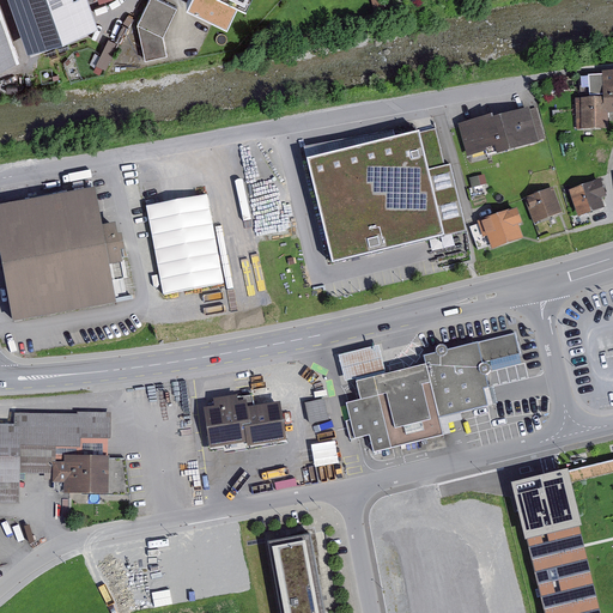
[(29,0),(41,31),(83,17),(76,0),(29,0)]
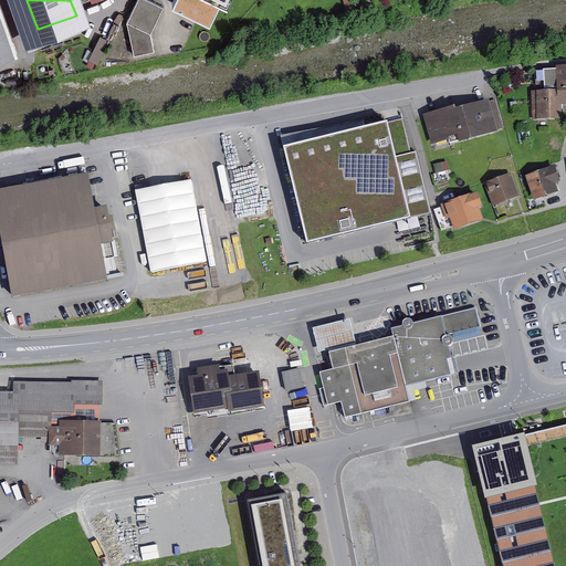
[(139,0),(129,23),(136,55),(157,51),(153,32),(165,7),(150,0),(139,0)]
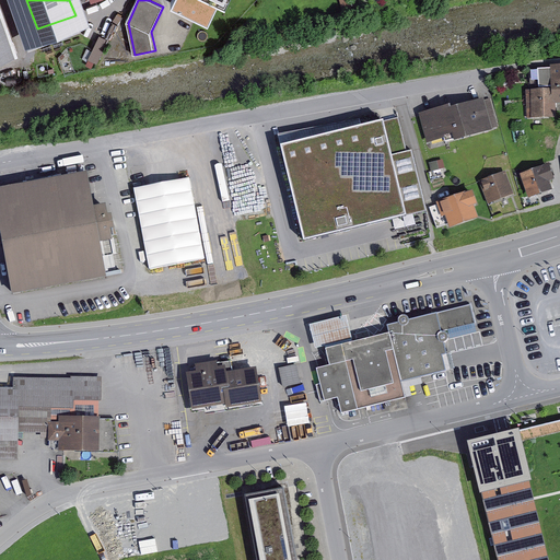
[(173,0),(170,8),(207,25),(217,4),(225,9),(229,0),(173,0)]
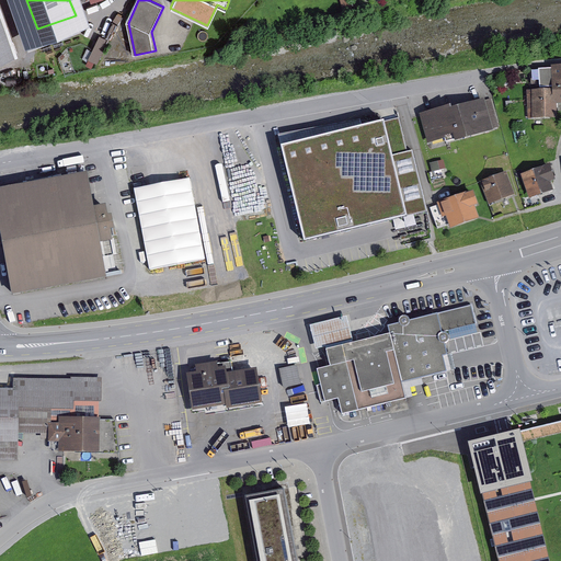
[(0,7),(0,59),(16,54),(0,7)]
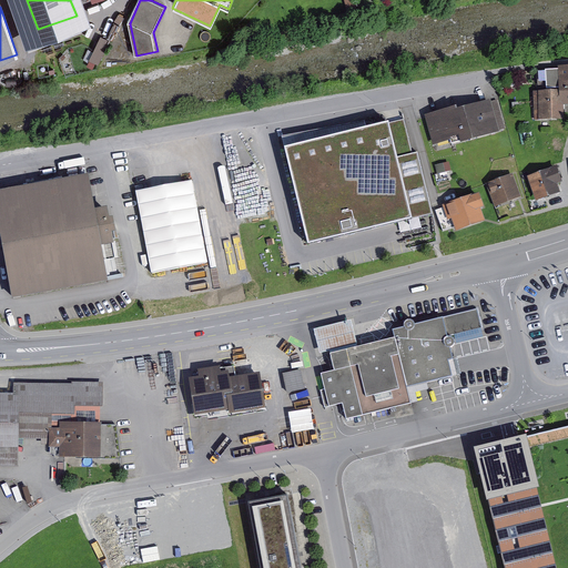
[(102,31),(92,57),(102,60),(112,34),(102,31)]
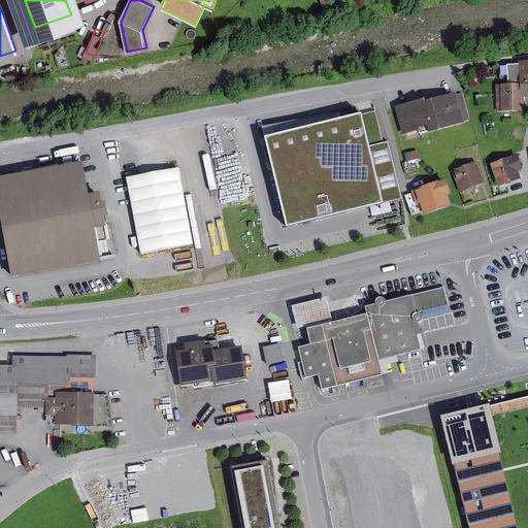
[(520,80),(494,83),(496,111),(525,110),(525,96),(527,96),(527,59),(520,60),(520,63),(507,63),(508,80),(520,79),(520,80)]
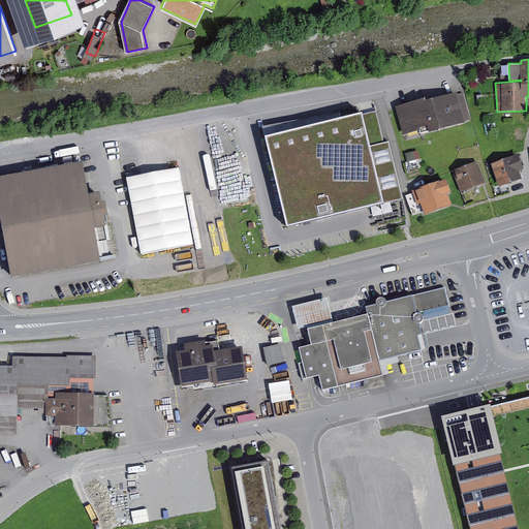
[(424,100),(397,109),(404,133),(421,129),(422,132),(430,130),(430,132),(470,120),(463,93),(457,95),(457,94),(425,103),(424,100)]
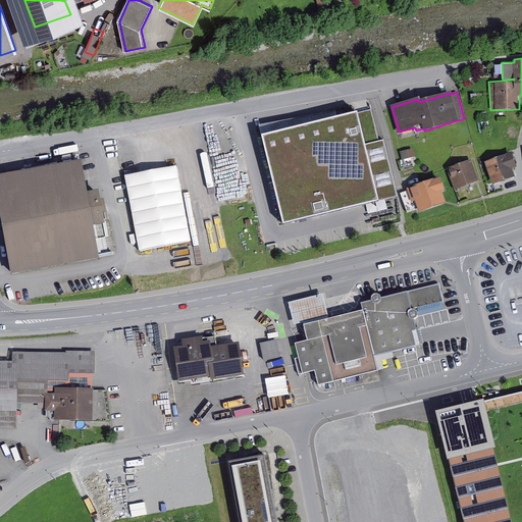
[(335,112),(261,129),(283,223),(398,196),(383,139),(378,140),(366,143),(358,111),(357,106),(335,112)]
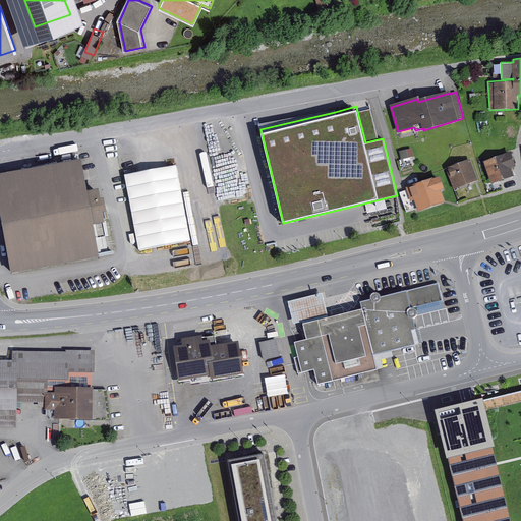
[(370,108),(357,111),(365,142),(378,139),(370,108)]
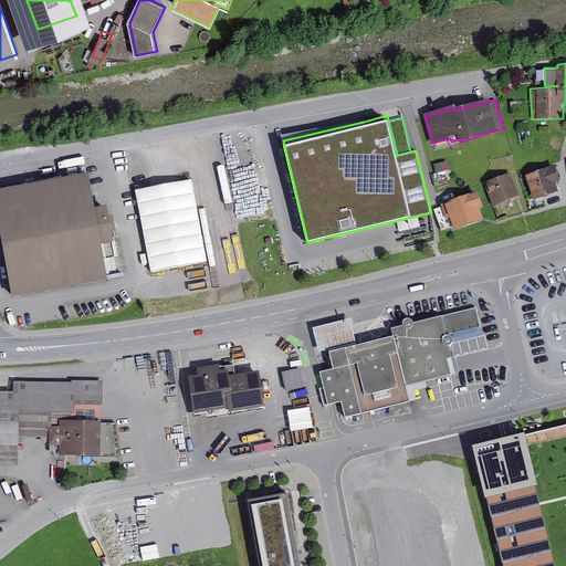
[(364,118),(281,133),(283,140),(364,122),(364,118)]
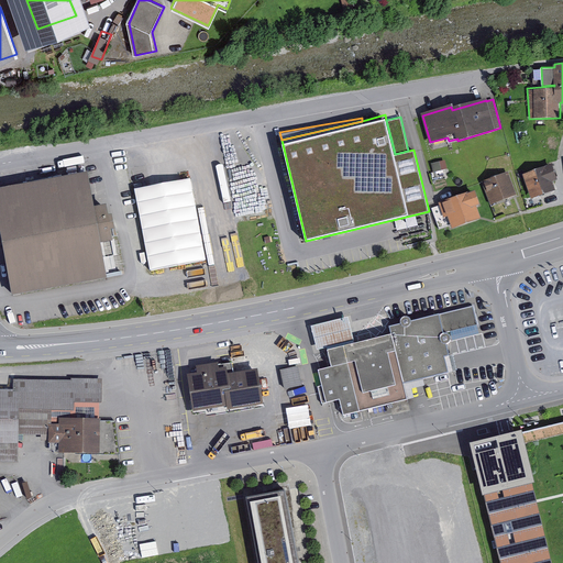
[(445,159),(431,163),(433,172),(448,168),(445,159)]
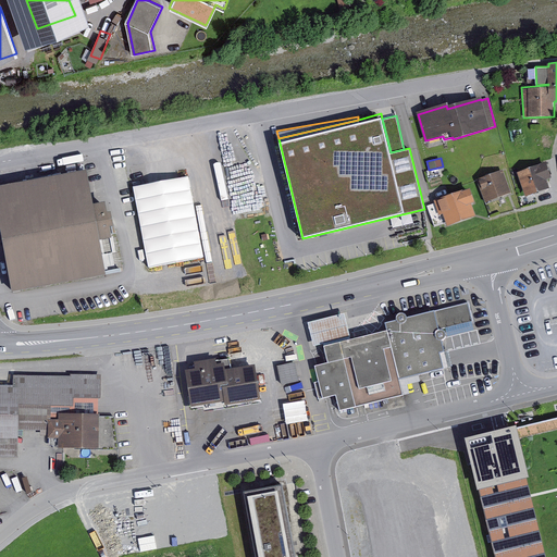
[(546,160),(517,171),(525,196),(549,187),(546,178),(552,176),(546,160)]
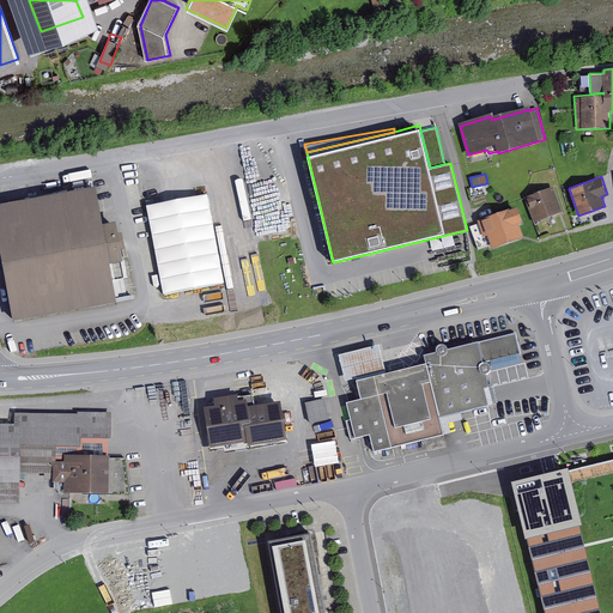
[(97,183),(0,200),(0,247),(13,317),(116,298),(109,261),(122,259),(120,247),(126,246),(122,229),(117,230),(115,218),(104,219),(97,183)]
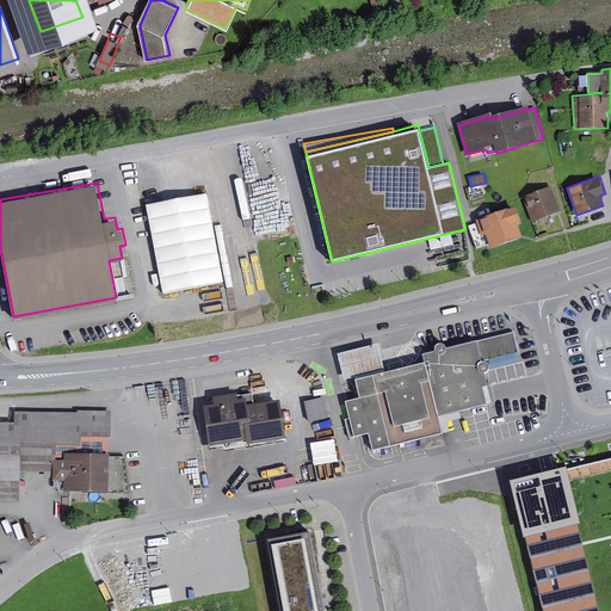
[(551,185),(523,196),(532,222),(561,211),(551,185)]
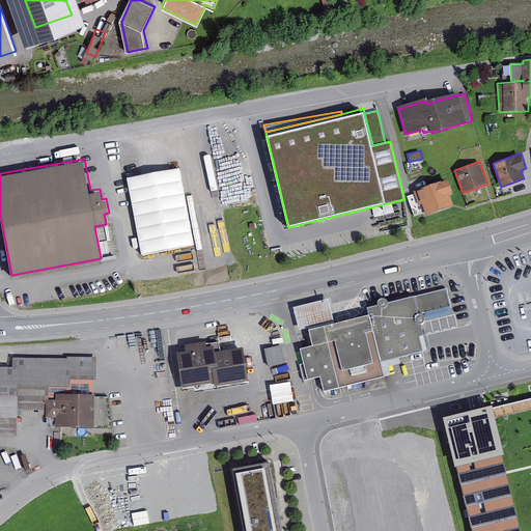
[(197,246),(184,165),(130,174),(143,255),(197,246)]
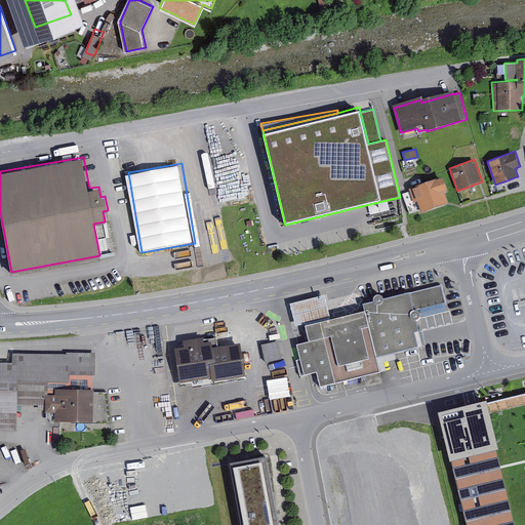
[(437,177),(408,188),(409,191),(413,202),(417,201),(420,208),(421,212),(449,202),(444,190),(447,189),(443,176),(437,178),(437,177)]
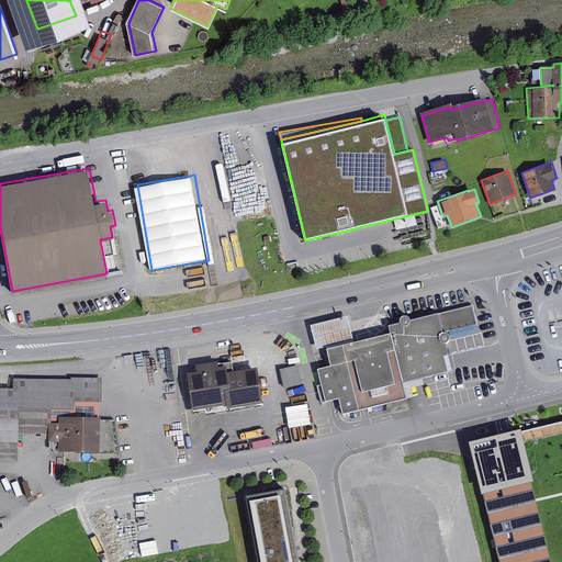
[(442,216),(438,204),(430,208),(438,227),(450,223),(447,215),(442,216)]
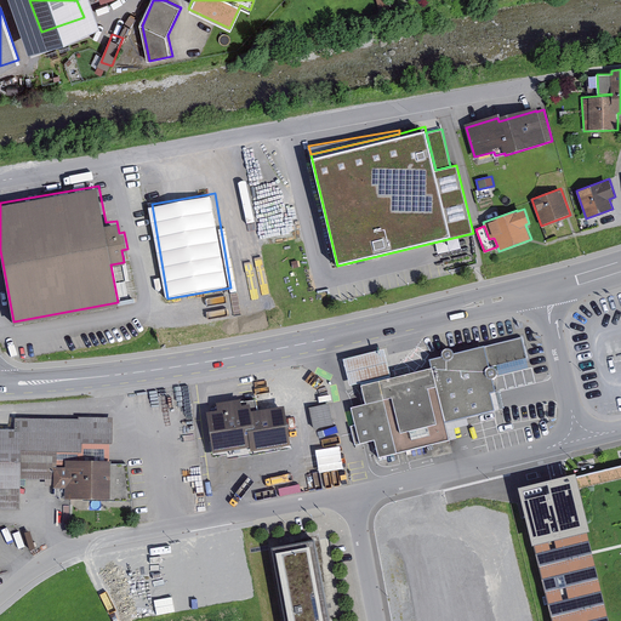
[(391,375),(360,382),(365,403),(351,406),(355,425),(351,426),(355,445),(375,440),(379,459),(450,440),(445,421),(494,409),(490,391),(496,389),(493,376),(495,375),(497,372),(497,369),(495,366),(493,365),(528,357),(523,336),(485,346),(484,343),(454,352),(451,347),(446,347),(442,351),(442,354),(429,358),(431,365),(391,375)]
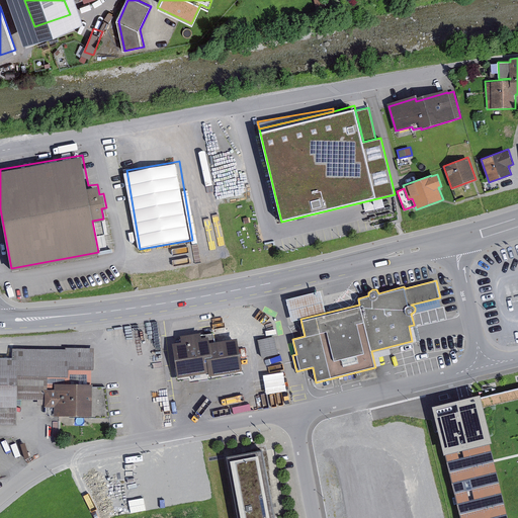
[(300,319),(326,313),(321,289),(286,298),(291,321),(300,319)]
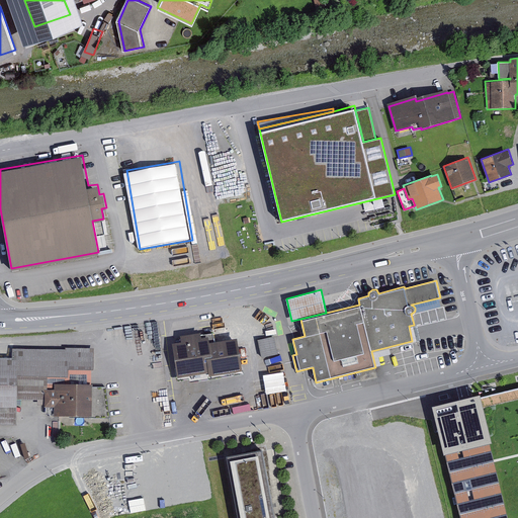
[(182,341),(172,343),(176,367),(175,367),(177,380),(189,378),(190,382),(243,373),(237,337),(214,341),(213,332),(201,334),(201,332),(181,335),(182,341)]
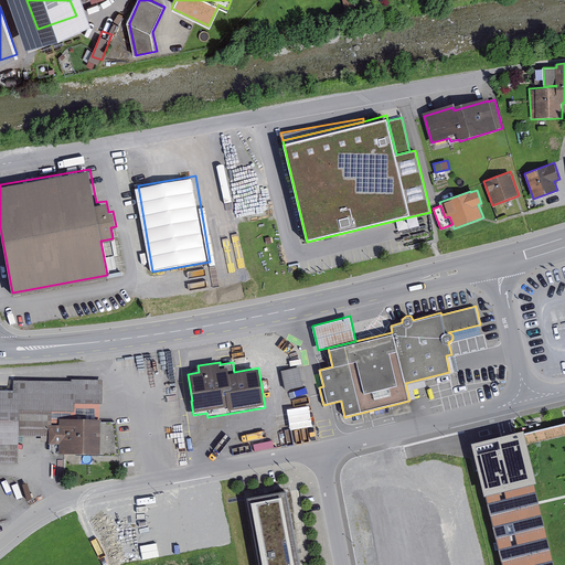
[(299,366),(281,370),(286,391),(304,387),(299,366)]
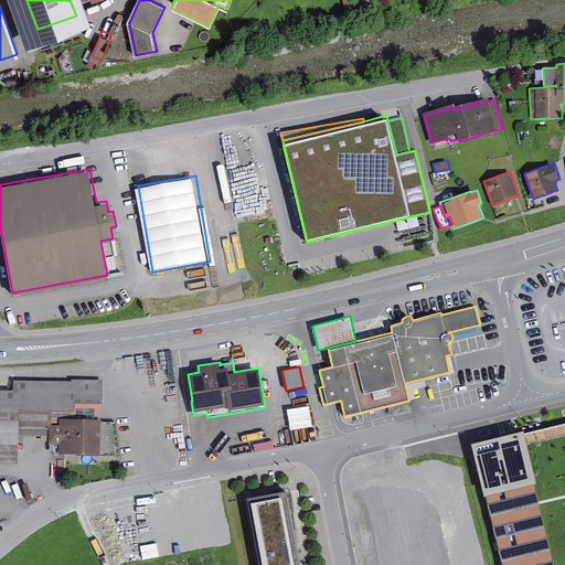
[(0,462),(18,464),(19,435),(41,436),(41,441),(49,440),(49,443),(50,443),(50,451),(59,451),(59,452),(76,451),(76,455),(120,457),(116,422),(100,422),(100,418),(99,418),(99,403),(103,403),(103,380),(72,379),(72,381),(13,380),(13,390),(0,388),(0,462)]
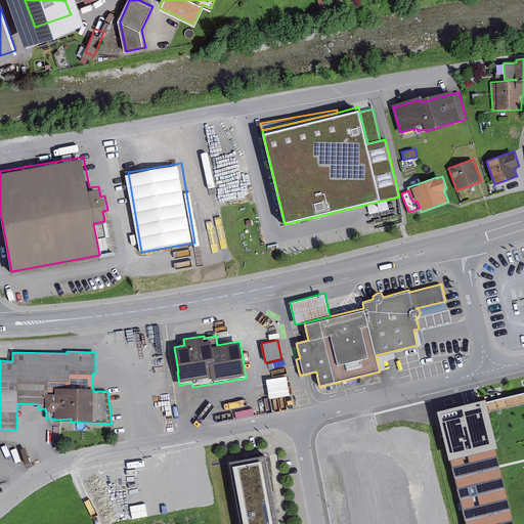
[(287,377),(266,379),(269,398),(290,395),(287,377)]
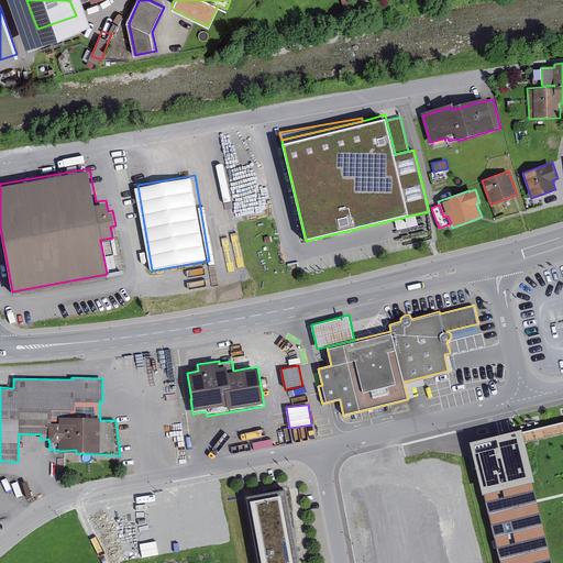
[(562,562),(562,426),(473,445),(499,562),(562,562)]
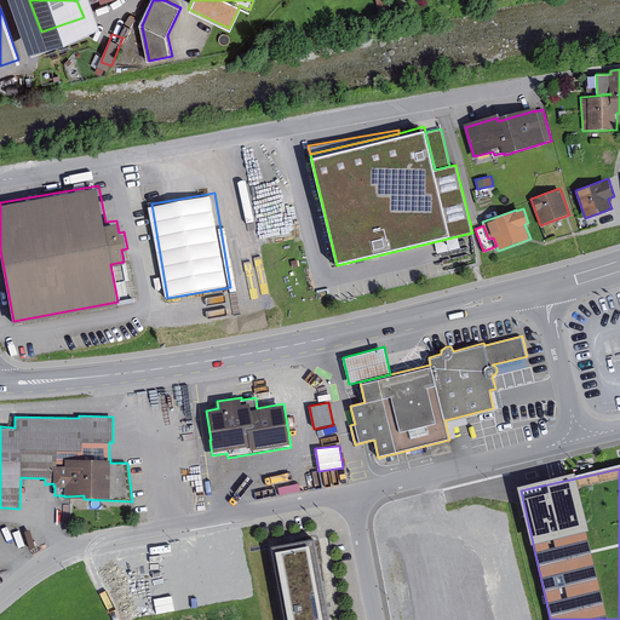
[(329,619),(315,535),(271,544),(285,619),(329,619)]
